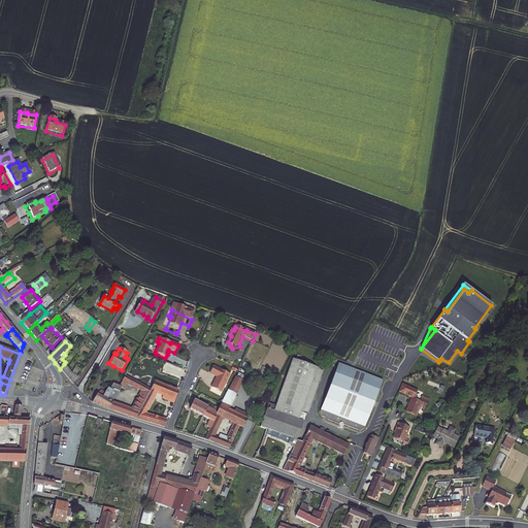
[(261,428),(268,431),(291,438),(298,441),(307,415),(308,415),(324,370),(294,359),(276,407),(269,404),(261,428)]
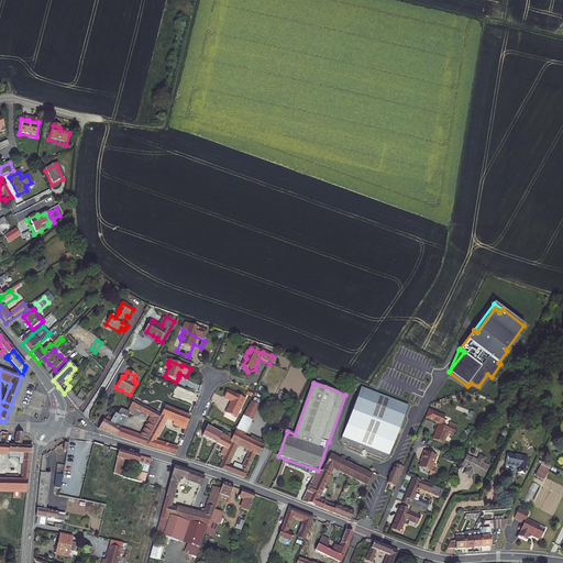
[(77,399),(68,388),(64,394),(72,404),(77,410),(81,406),(88,396),(83,392),(77,399)]
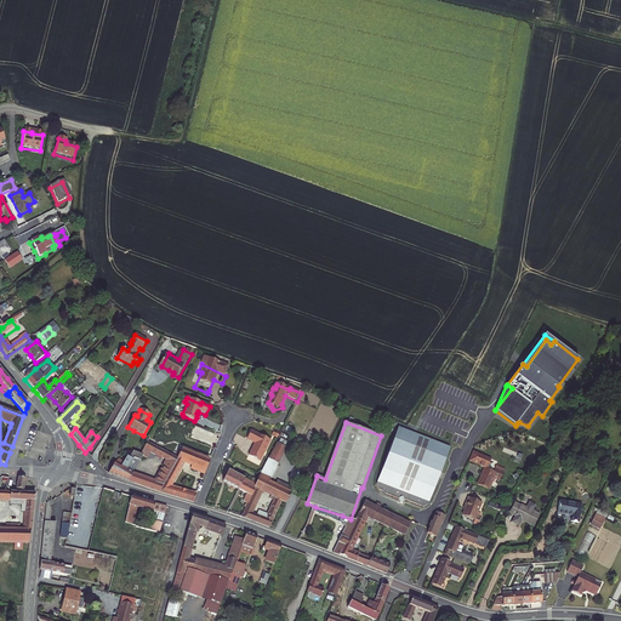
[(451,449),(399,428),(377,485),(380,490),(383,493),(385,494),(391,496),(393,496),(393,497),(400,500),(403,499),(404,500),(423,508),(428,506),(451,449)]
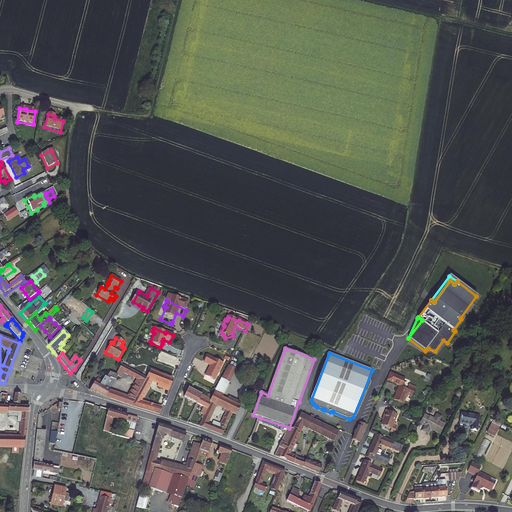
[(28,375),(37,377),(40,365),(37,364),(39,358),(31,356),(24,376),(27,377),(28,375)]
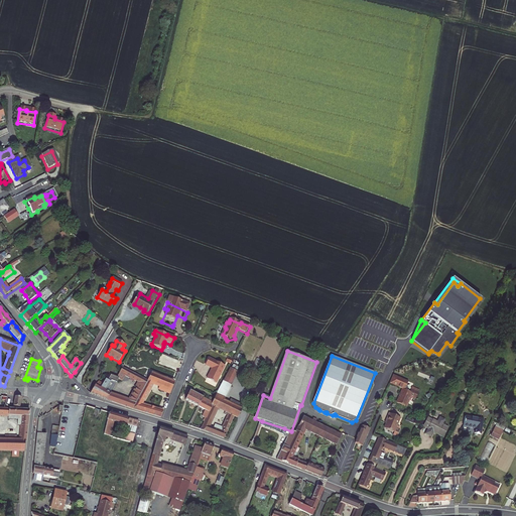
[(226,367),(210,360),(208,364),(206,367),(214,370),(213,374),(211,374),(208,380),(217,384),(226,367)]
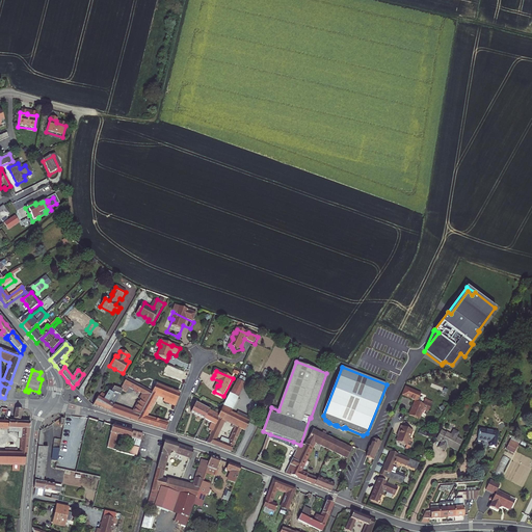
[(10,382),(3,379),(1,386),(8,388),(10,382)]
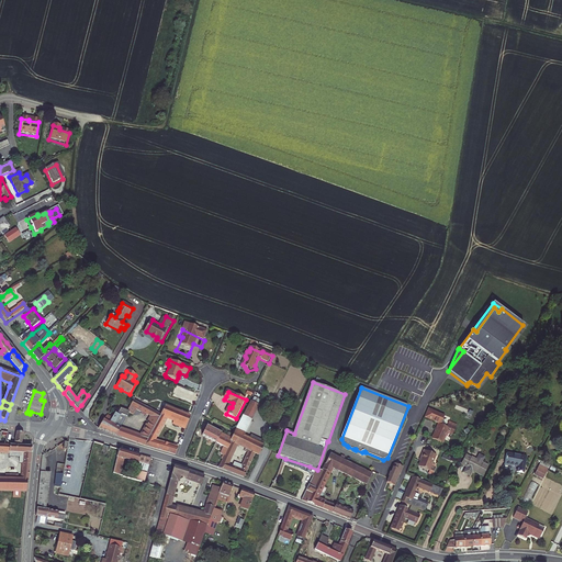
[(121,409),(119,414),(116,413),(110,424),(104,420),(99,430),(116,438),(144,446),(160,415),(134,402),(132,405),(127,413),(121,409)]
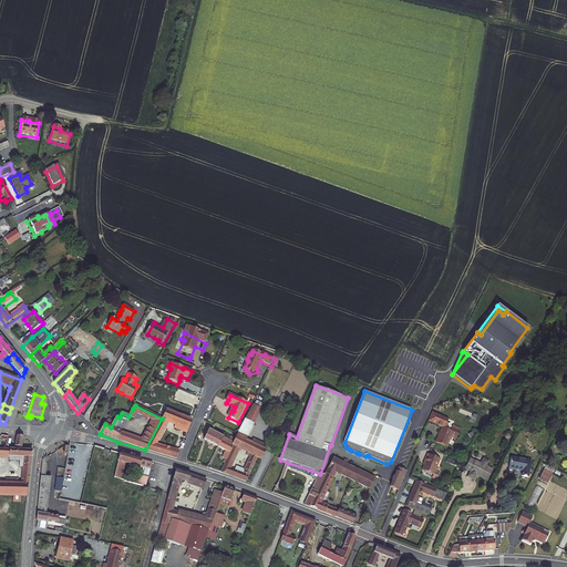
[(260,411),(253,406),(246,420),(255,423),(260,411)]
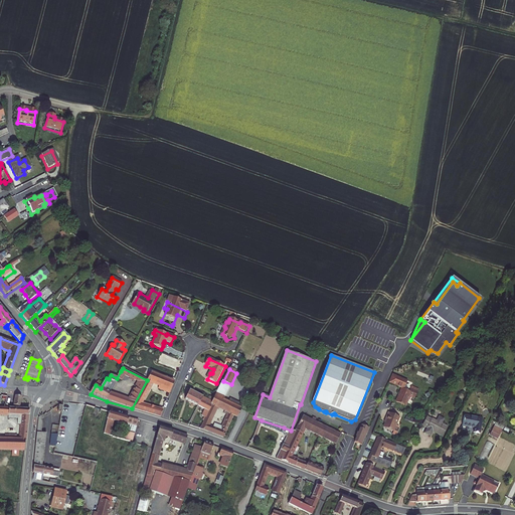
[(164,388),(171,390),(172,386),(174,383),(151,374),(147,380),(132,408),(161,416),(163,411),(141,404),(153,383),(159,386),(158,388),(163,390),(164,388)]
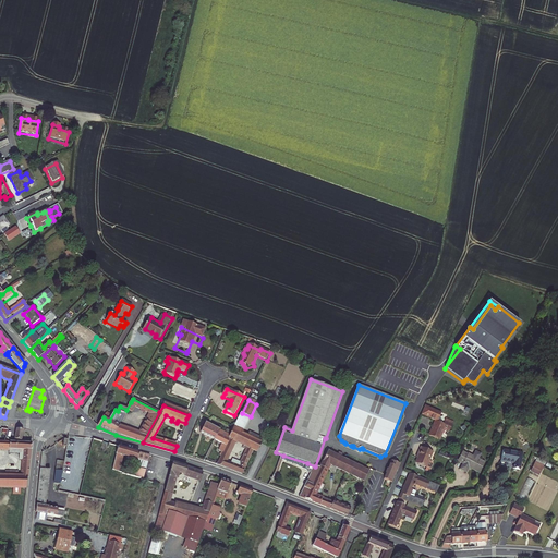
[(426,407),(422,415),(436,422),(431,436),(440,440),(445,429),(451,432),(455,423),(447,420),(445,424),(439,422),(443,414),(426,407)]
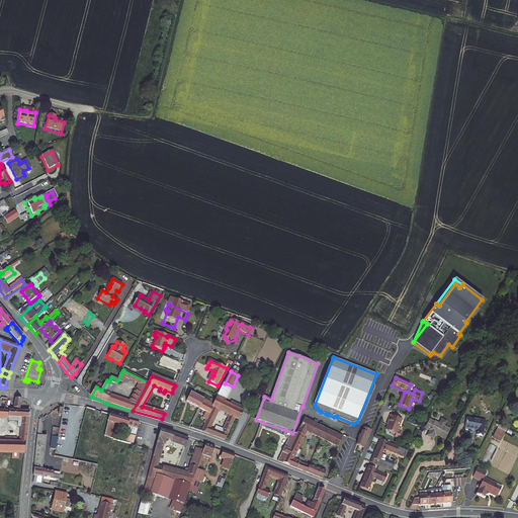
[(233,387),(233,386),(225,383),(222,391),(230,395),(233,387)]
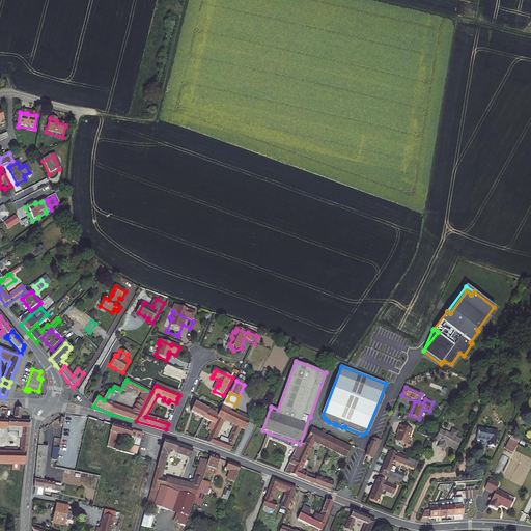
[(235,404),(227,400),(222,410),(231,414),(235,404)]
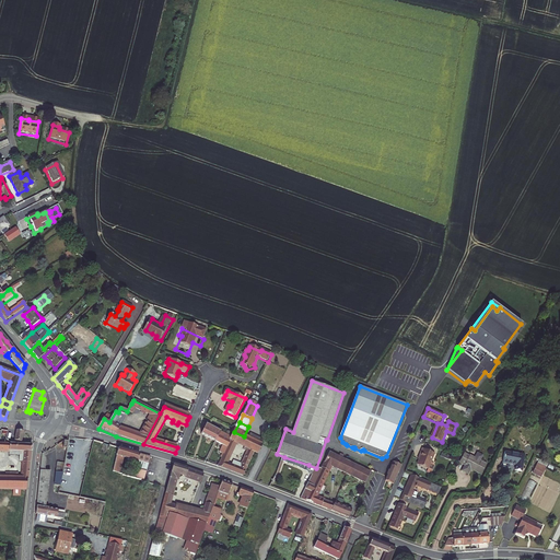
[(223,433),(206,424),(201,434),(216,442),(219,436),(221,438),(223,433)]
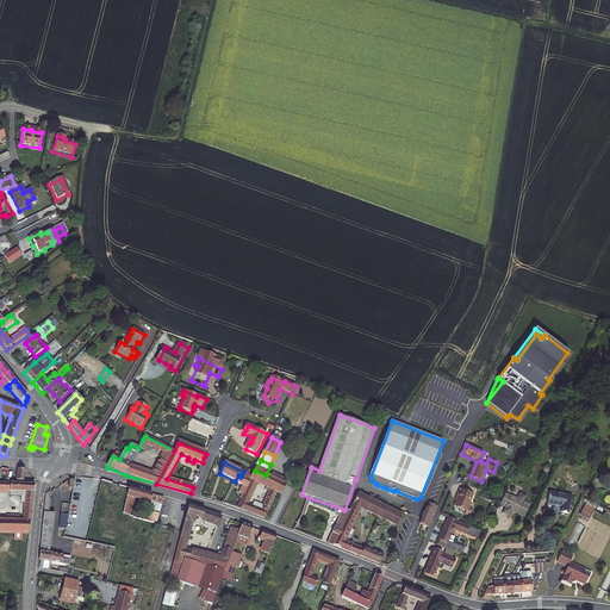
[(25,471),(18,470),(16,480),(23,483),(25,471)]
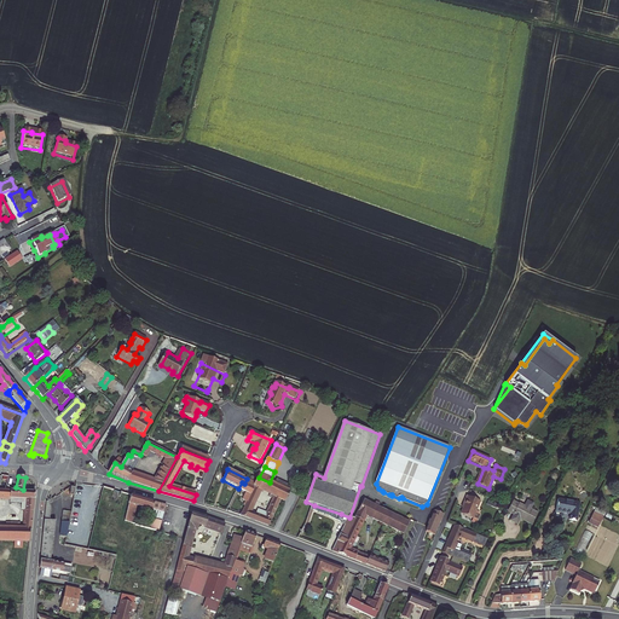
[(270,482),(259,478),(256,484),(252,495),(248,501),(241,516),(268,527),(282,499),(287,502),(290,492),(270,482)]
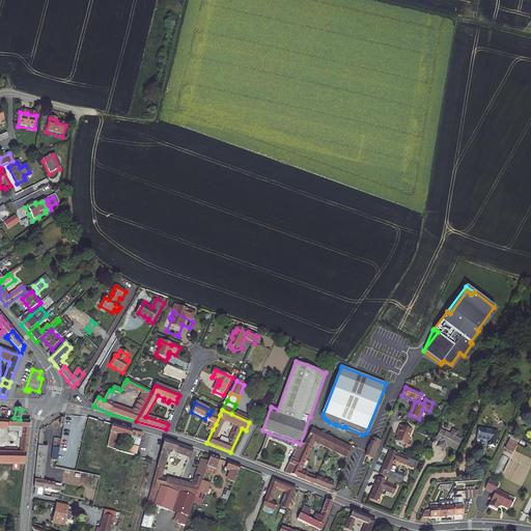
[(220,415),(212,411),(210,415),(207,414),(204,419),(214,423),(216,424),(220,415)]
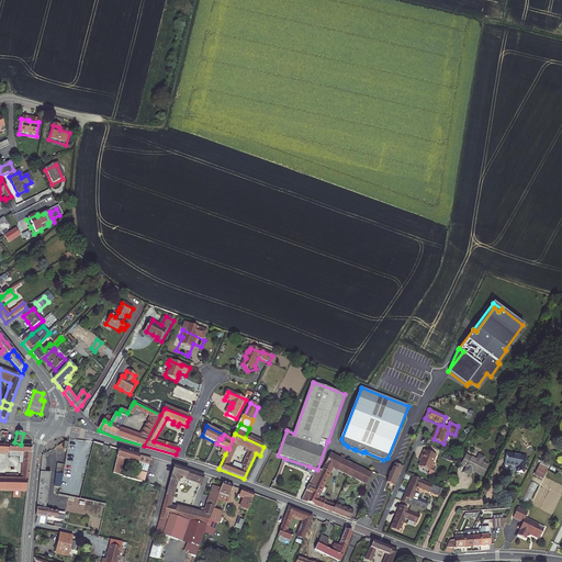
[(92,442),(80,499),(111,506),(113,496),(108,496),(110,489),(92,485),(99,451),(102,452),(104,445),(92,442)]
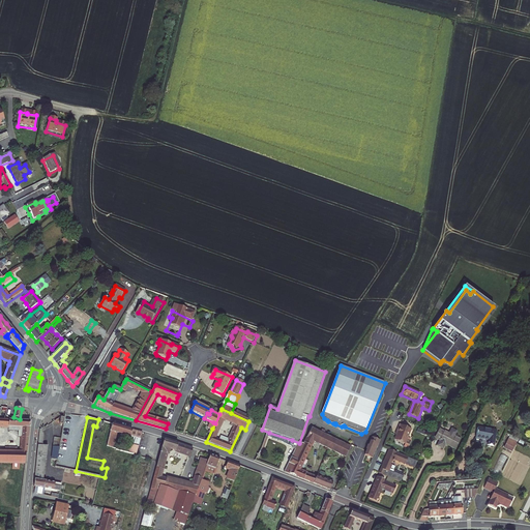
[(0,463),(11,465),(19,465),(24,465),(25,465),(26,453),(27,453),(30,421),(4,420),(0,419),(0,463)]
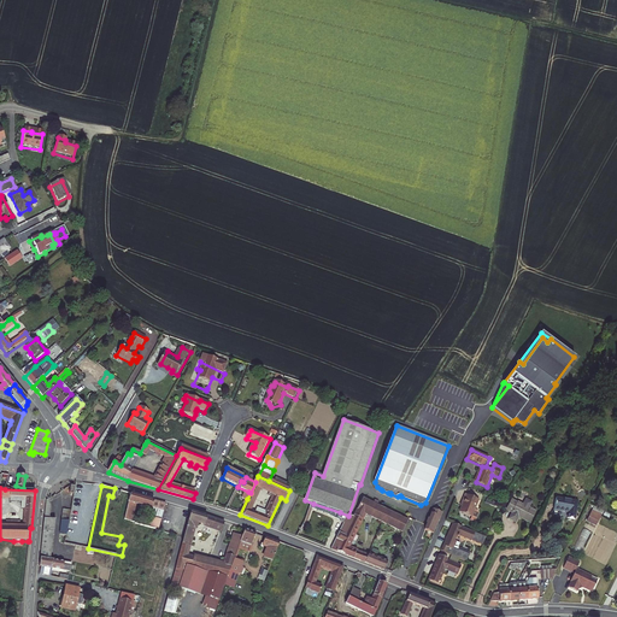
[(135,526),(135,524),(136,521),(133,519),(136,505),(153,510),(151,518),(163,522),(166,506),(131,495),(124,522),(134,524),(135,526)]
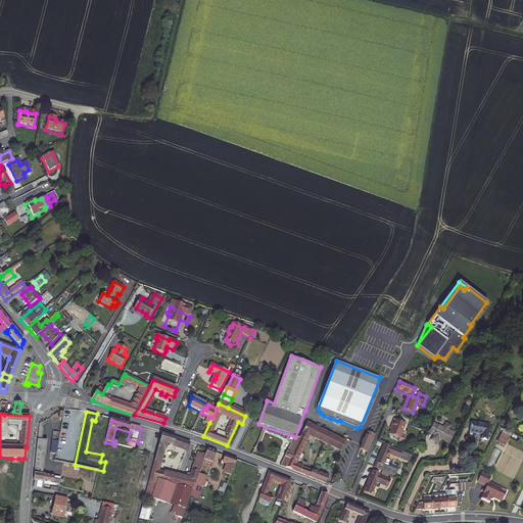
[(407,425),(394,420),(391,427),(393,427),(390,435),(399,439),(398,442),(401,443),(402,443),(406,436),(405,435),(402,433),(407,425)]
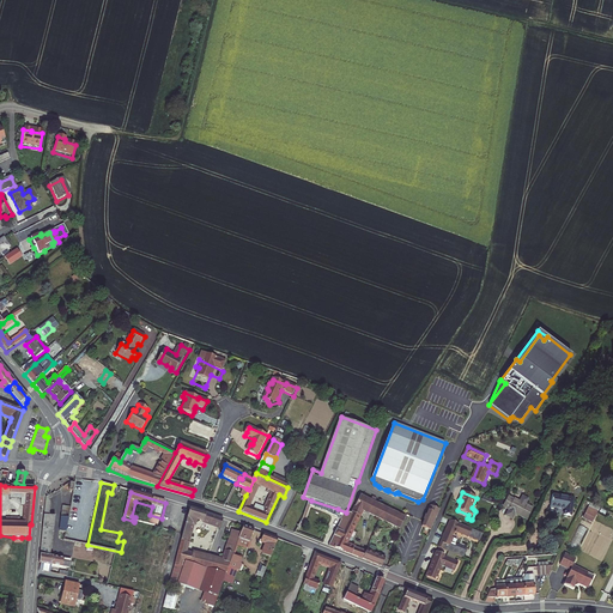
[(41,556),(50,557),(53,540),(53,539),(55,516),(49,516),(52,496),(46,498),(41,556)]
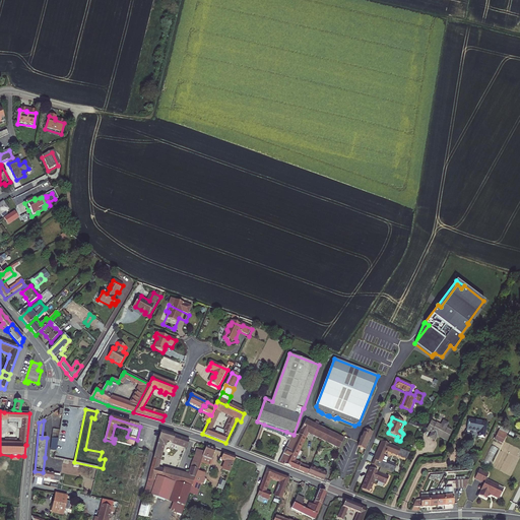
[(344,439),(306,420),(299,436),(283,465),(324,481),(326,473),(311,468),(310,469),(293,461),(308,433),(340,448),(344,439)]
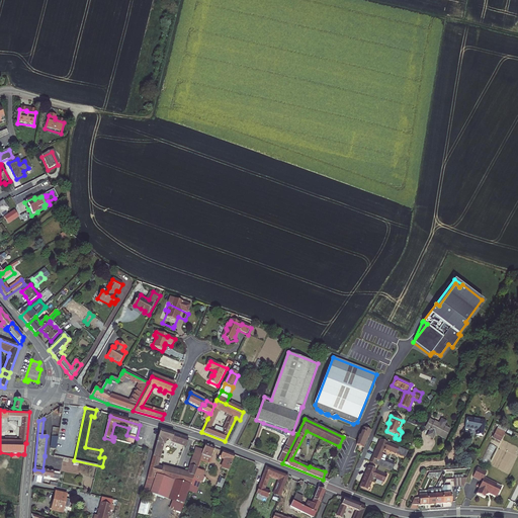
[(485,423),(466,420),(465,430),(477,432),(477,437),(483,437),(485,423)]
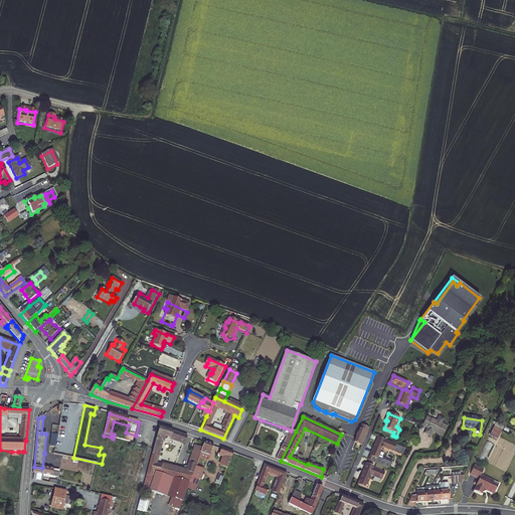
[(448,426),(434,418),(430,427),(443,436),(448,426)]
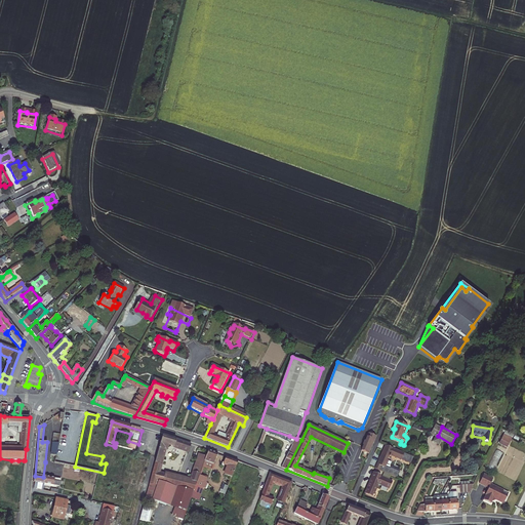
[(361,451),(369,455),(375,441),(377,437),(369,434),(361,451)]
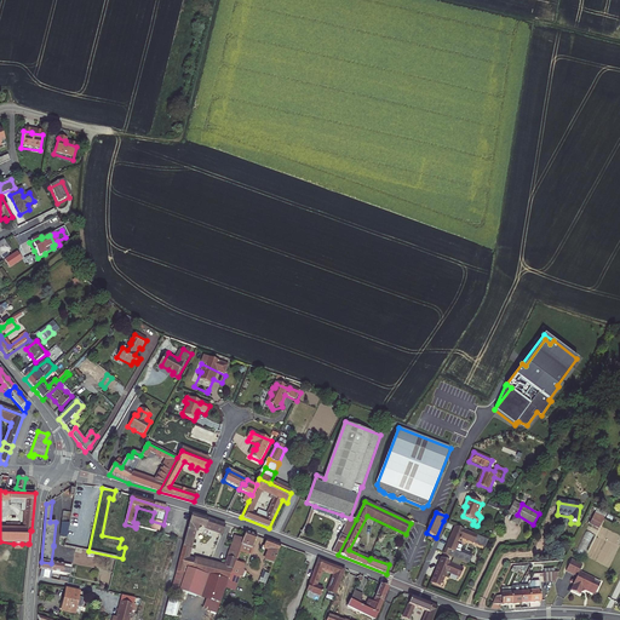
[(590,523),(597,526),(602,515),(596,512),(590,523)]
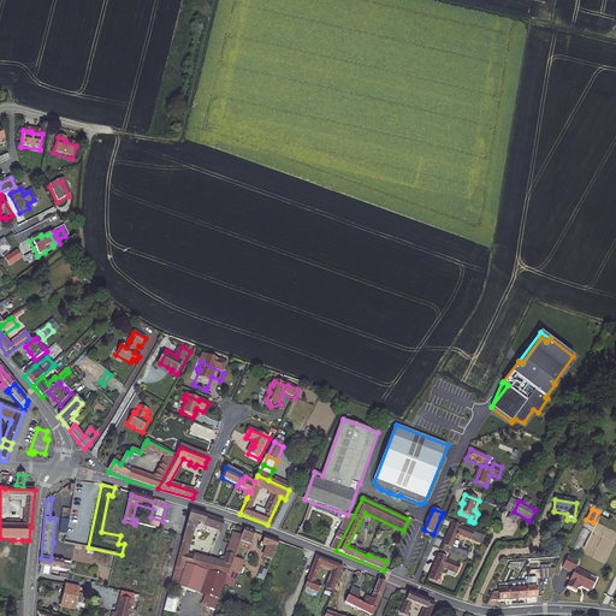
[(191,511),(175,570),(182,573),(184,567),(191,568),(194,558),(187,557),(195,528),(199,529),(200,525),(221,532),(225,523),(191,511)]
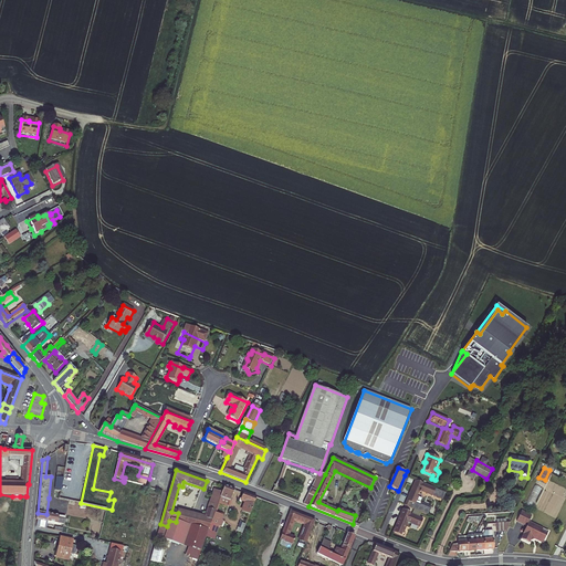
[(303,504),(308,506),(325,474),(320,473),(312,470),(308,477),(316,480),(303,504)]
